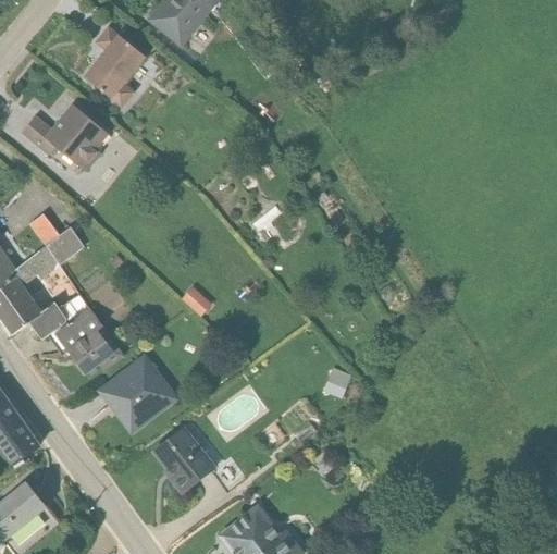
[(168,0),(152,19),(184,44),(220,0),(168,0)]
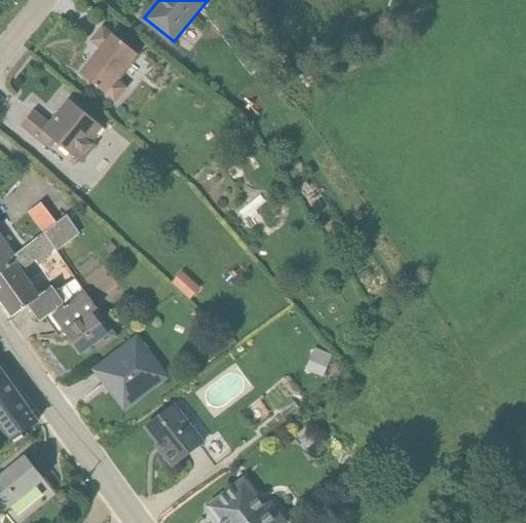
[(138,51),(103,25),(91,39),(99,46),(81,72),(115,101),(128,86),(118,78),(138,51)]
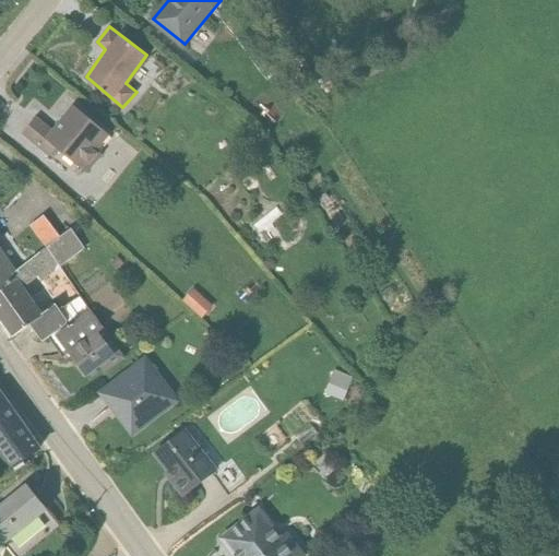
[(108,133),(72,105),(54,132),(35,115),(21,131),(50,153),(56,148),(86,173),(103,154),(97,150),(108,133)]
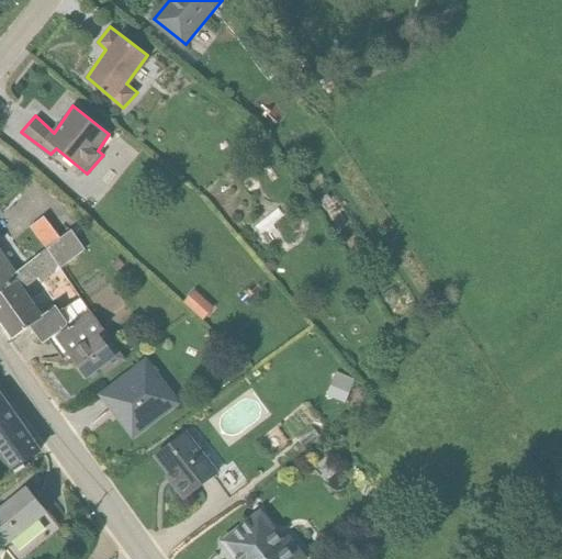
[(0,286),(18,271),(0,246),(0,286)]
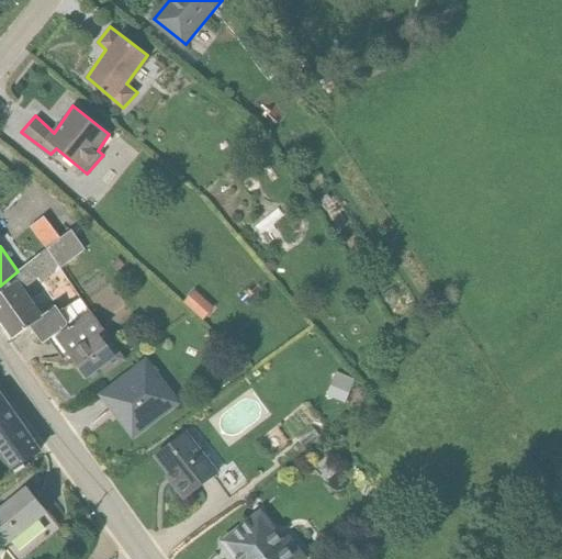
[(0,286),(0,320),(12,337),(30,324),(41,341),(69,322),(59,310),(80,297),(46,249),(18,271),(0,286)]
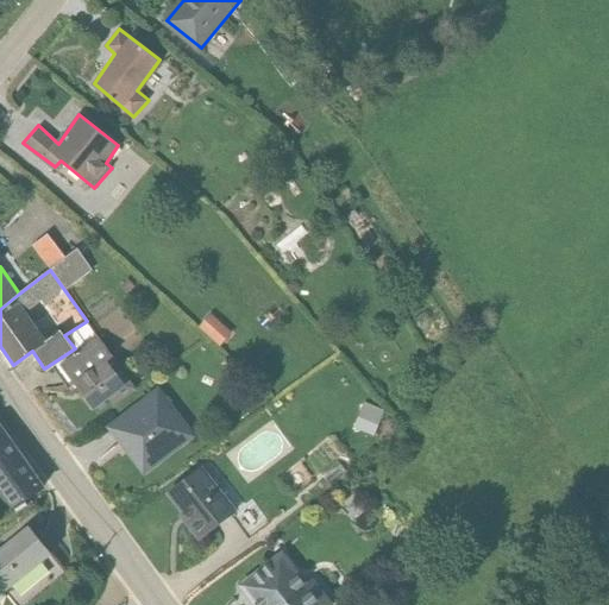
[(211,312),(198,326),(219,345),(232,332),(211,312)]
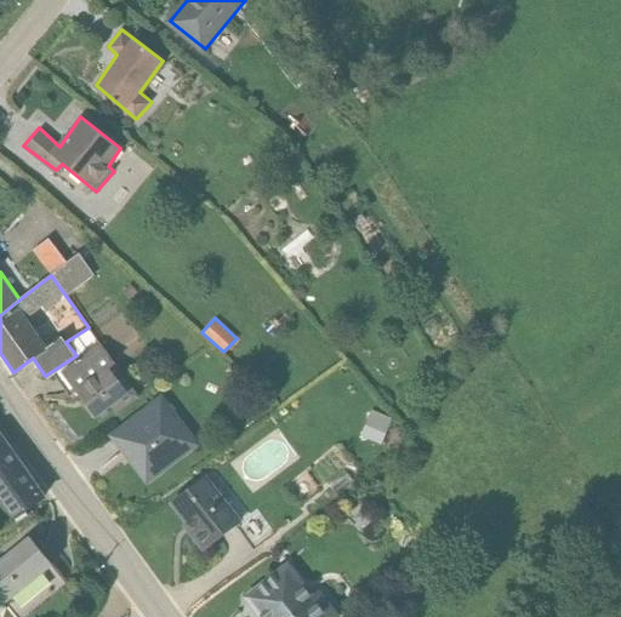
[(102,343),(66,371),(97,413),(109,404),(118,415),(140,395),(102,343)]
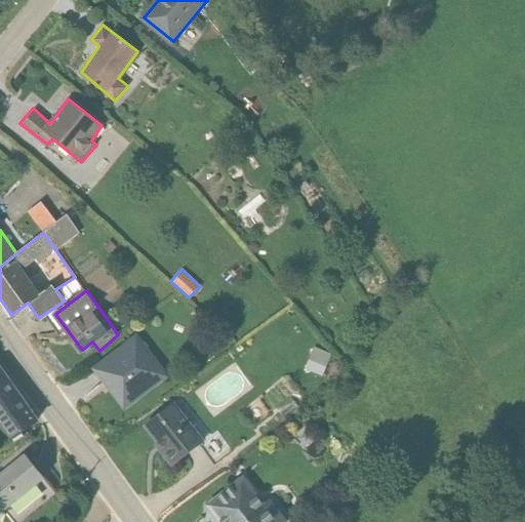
[(124,406),(167,373),(137,334),(94,368),(124,406)]
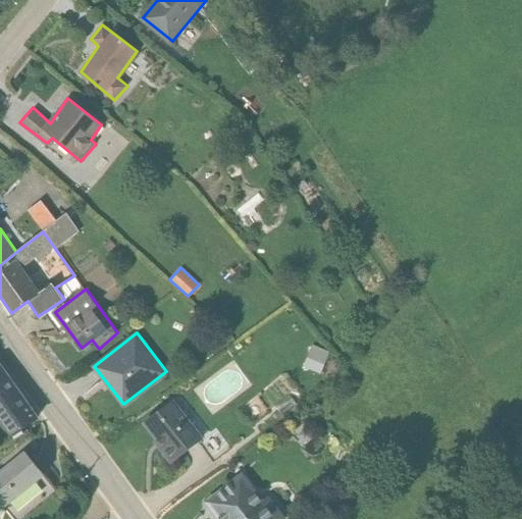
[(309,348),(303,364),(320,371),(328,350),(315,345),(314,349),(309,348)]
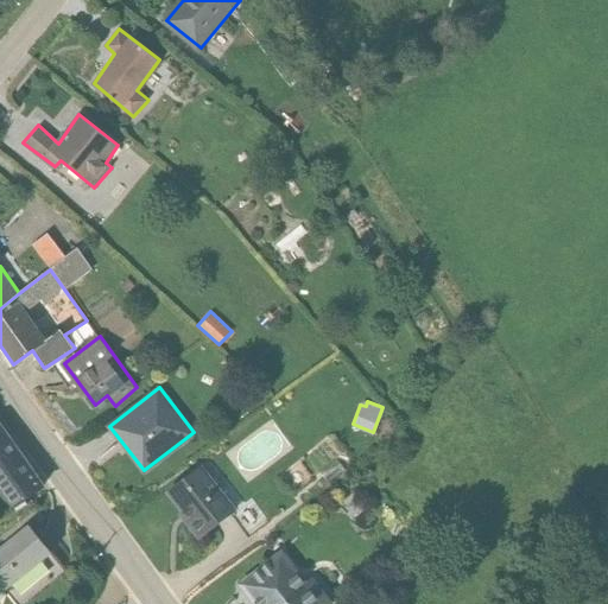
[(0,493),(11,508),(43,485),(0,428),(0,493)]
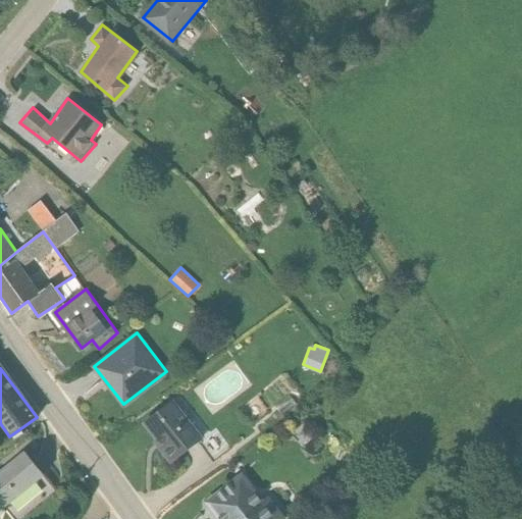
[(289,394),(275,405),(280,412),(295,401),(289,394)]
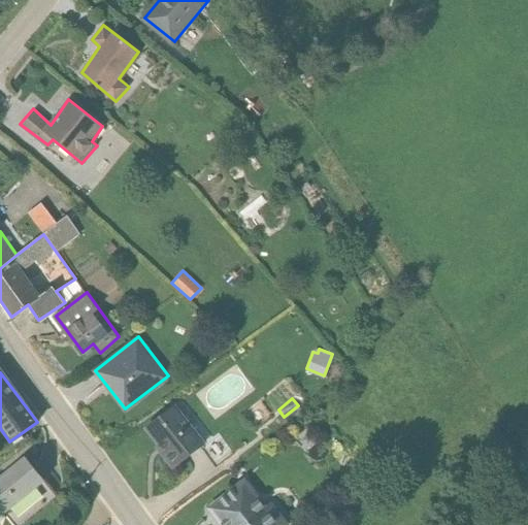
[(163,450),(161,452),(172,467),(205,441),(175,402),(146,426),(163,450)]
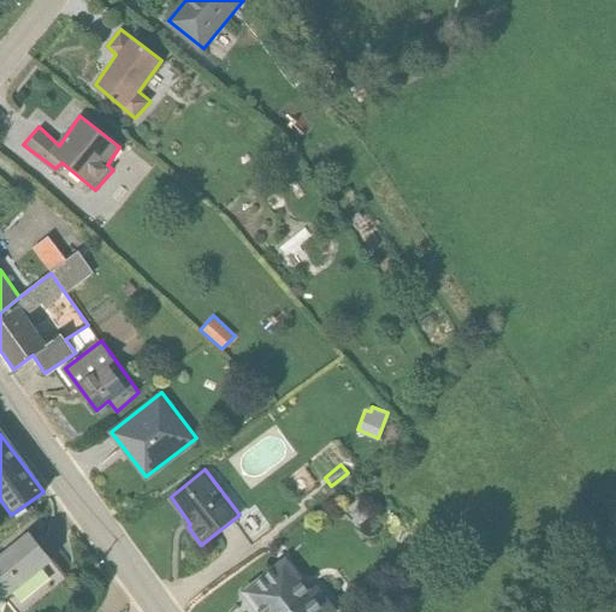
[(29,532),(0,556),(0,593),(16,611),(22,611),(65,576),(29,532)]
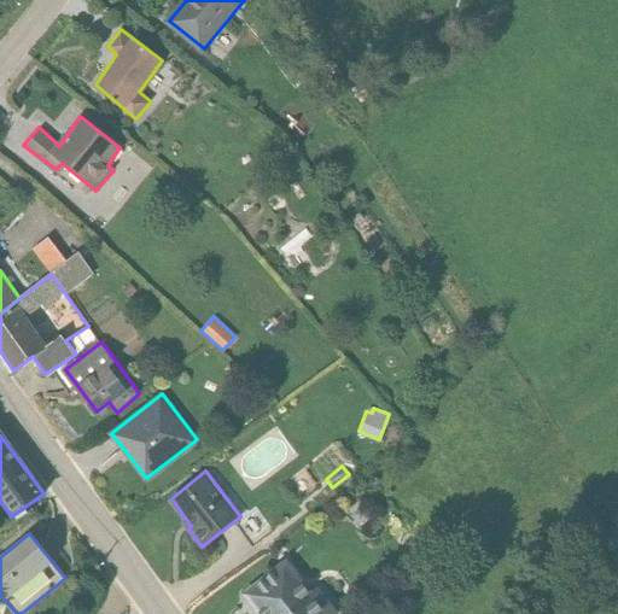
[(312,589),(287,560),(245,591),(262,613),(336,613),(339,612),(318,586),(312,589)]
